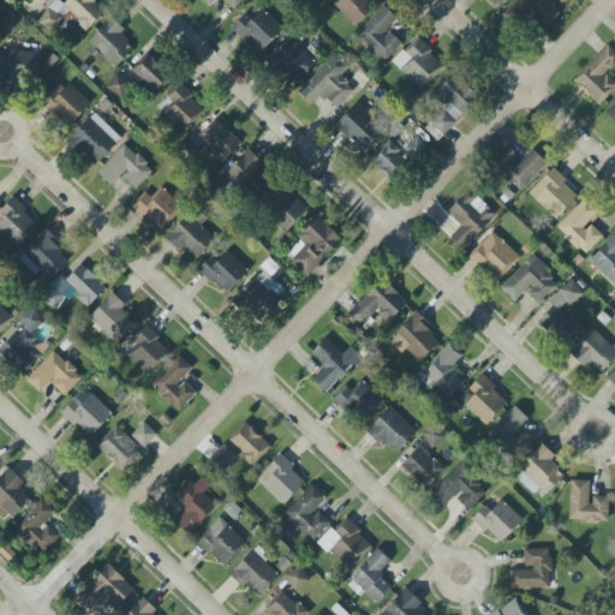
[(105,11),(93,0),(67,0),(64,5),(59,0),(55,0),(37,19),(52,33),(67,15),(87,31),(105,11)]
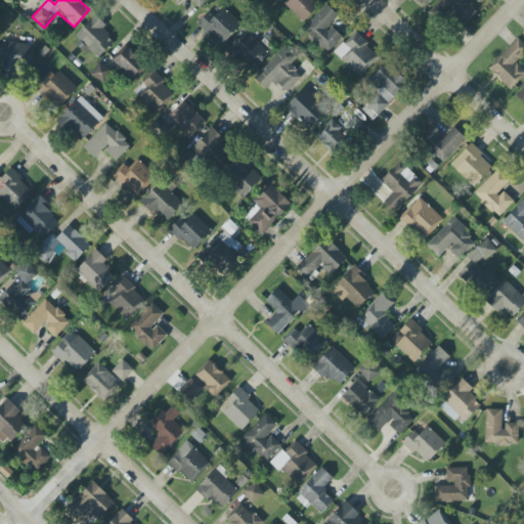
[(172,0),(178,6),(184,0),(190,0),(199,8),(208,0),(172,0)]
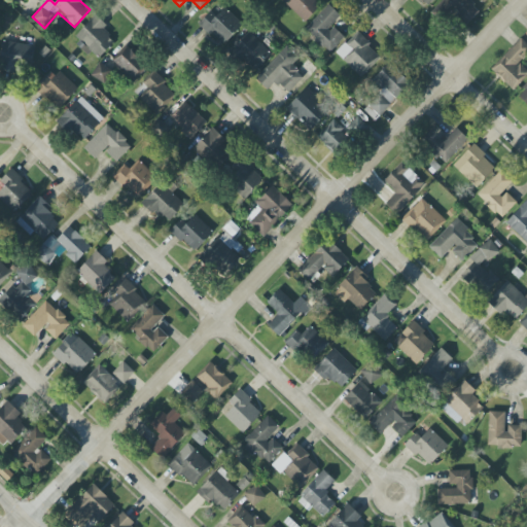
[(282,0),(306,23),(320,6),(313,0),(282,0)]
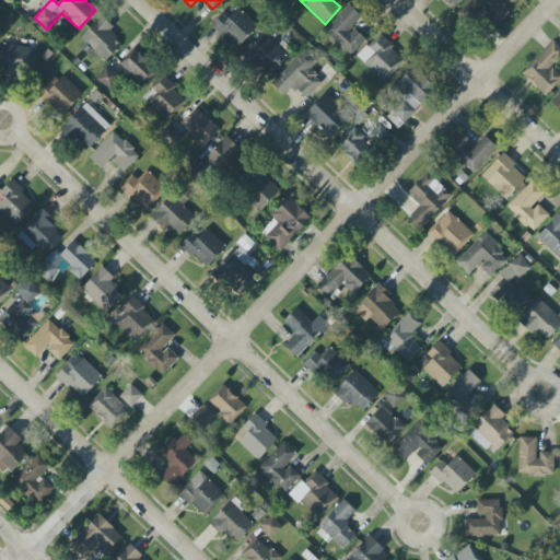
[(510,11),(497,0),(470,0),(458,13),(470,24),(479,15),(493,30),(510,11)]
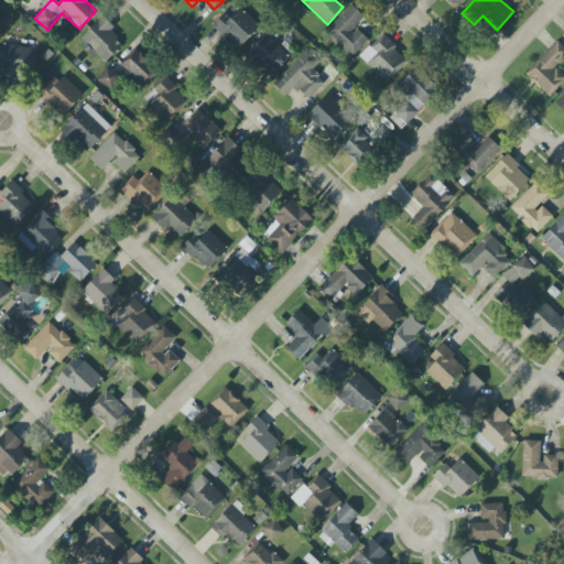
[(354,56),(368,41),(355,28),(365,17),(351,4),(327,31),(354,56)]
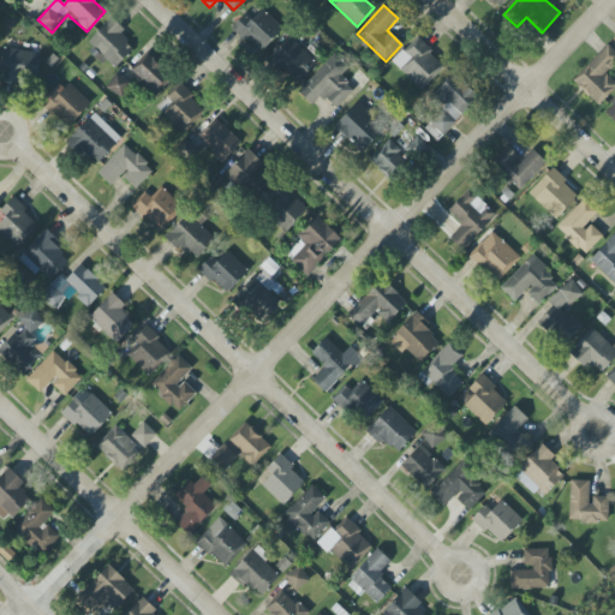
[(284,29),(262,9),(251,21),(245,15),(233,28),(261,54),(284,29)]
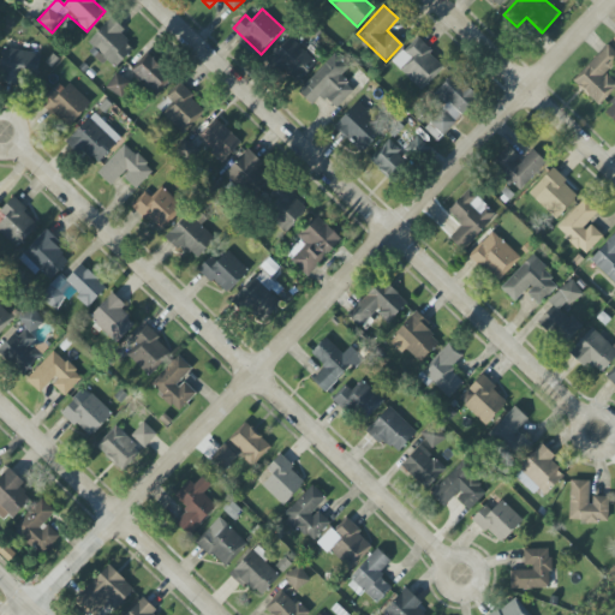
[(85,45),(113,70),(137,46),(109,21),(85,45)]
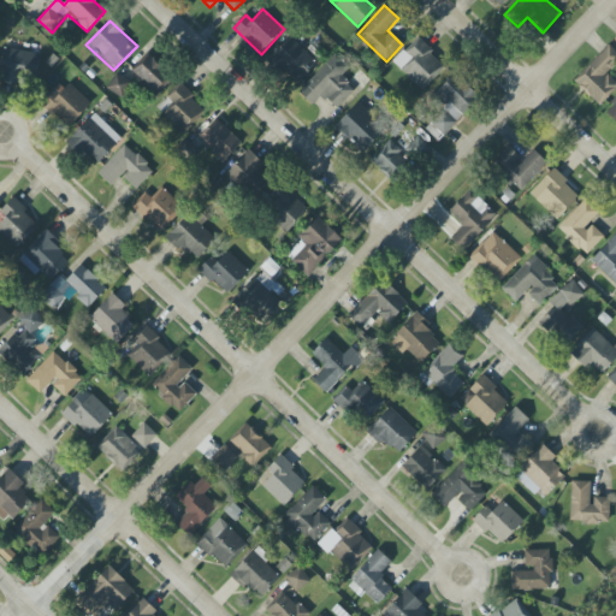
[(318,63),(290,36),(270,59),(297,84),(318,63)]
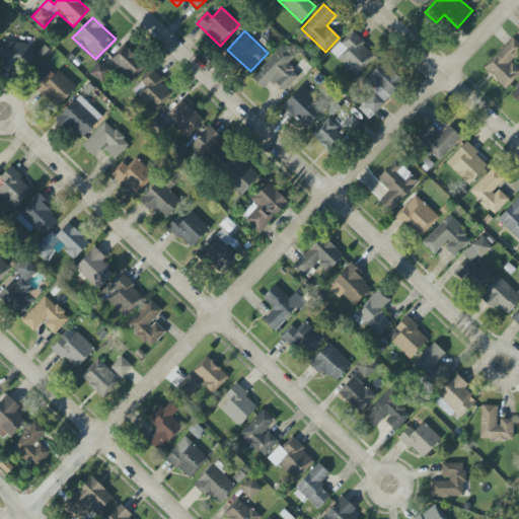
[(355,77),(376,57),(353,31),(331,52),(355,77)]
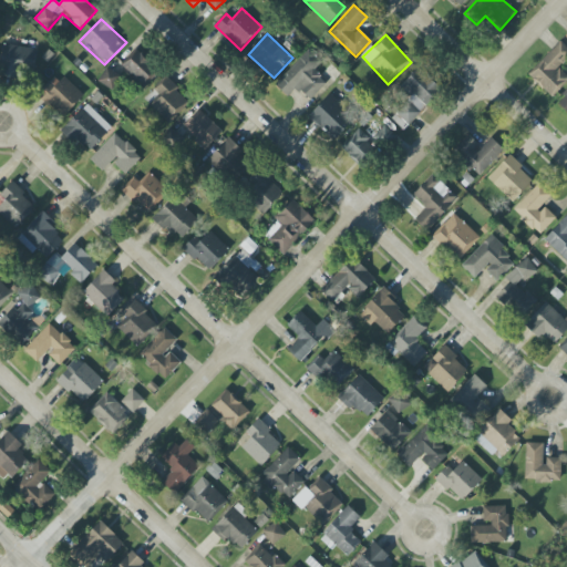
[(552,98),(566,81),(566,72),(565,73),(557,66),(566,55),(566,47),(560,41),(528,75),(552,98)]
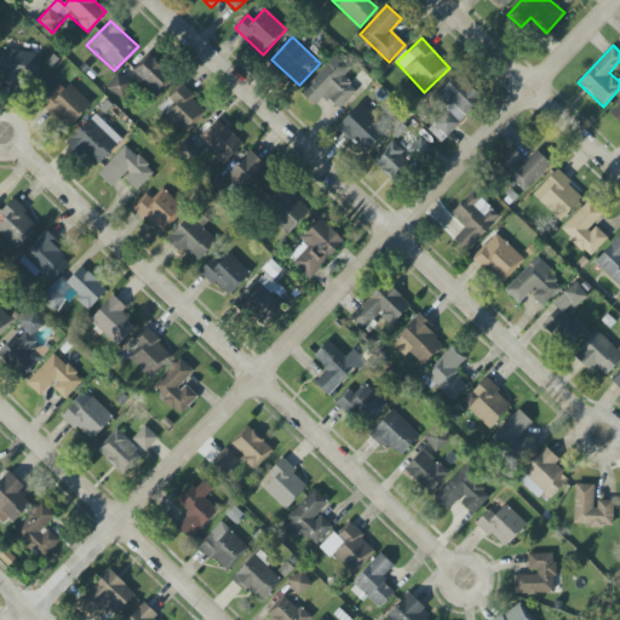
[(41,55),(5,49),(0,72),(0,79),(35,86),(41,55)]
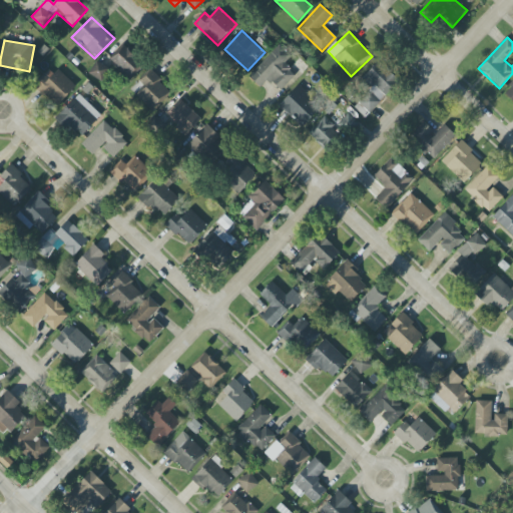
[(284,64),(291,56),(279,45),(249,77),(261,87),(268,79),(281,91),(296,75),(284,64)]
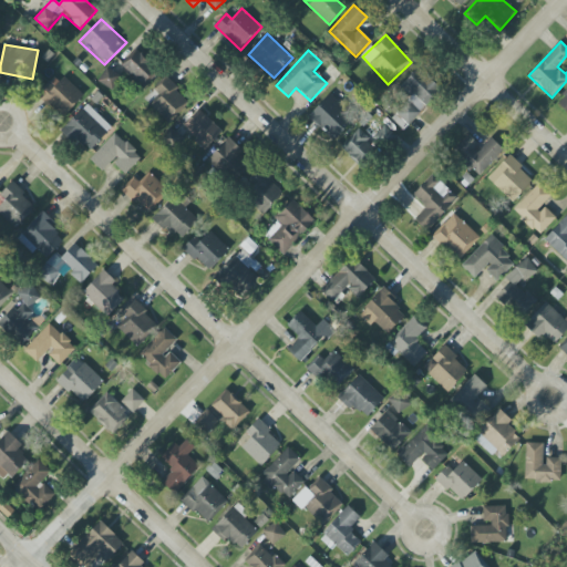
[(122,66),(142,89),(158,73),(138,51),(122,66)]
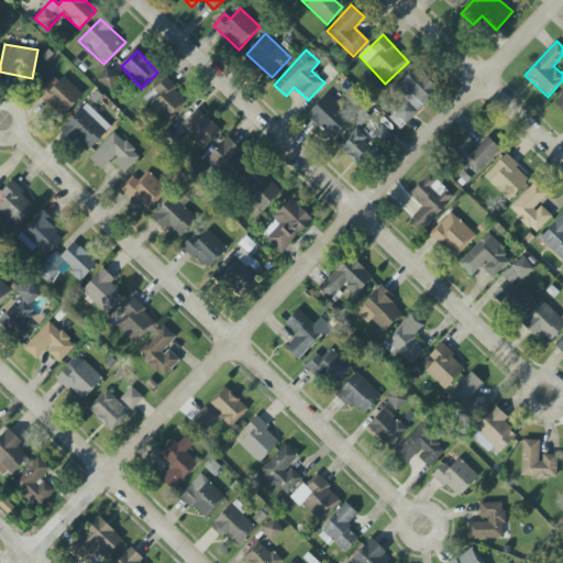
[(398,85),(409,97),(388,118),(400,129),(439,90),(416,67),(398,85)]
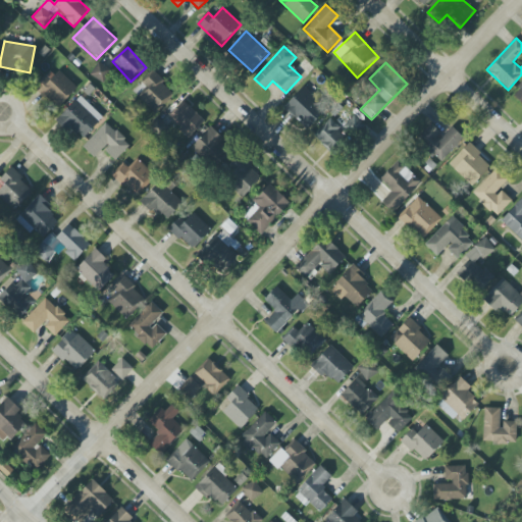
[(75,89),(52,67),(35,87),(58,108),(75,89)]
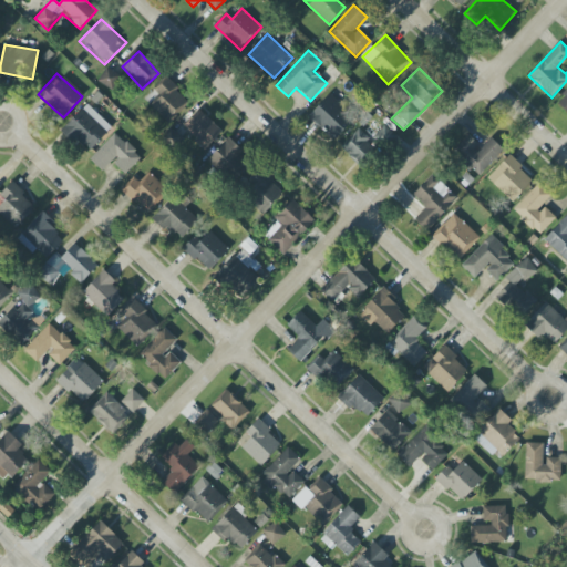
[(171,123),(191,102),(165,78),(145,100),(171,123)]
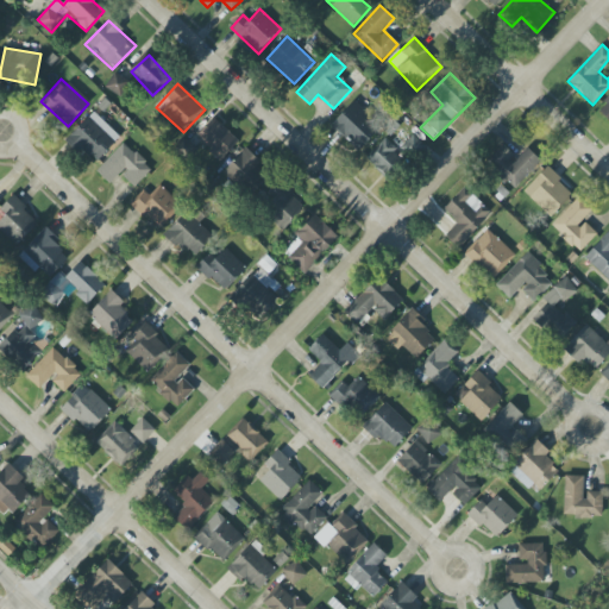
[(608,100),(598,112),(608,121),(608,100)]
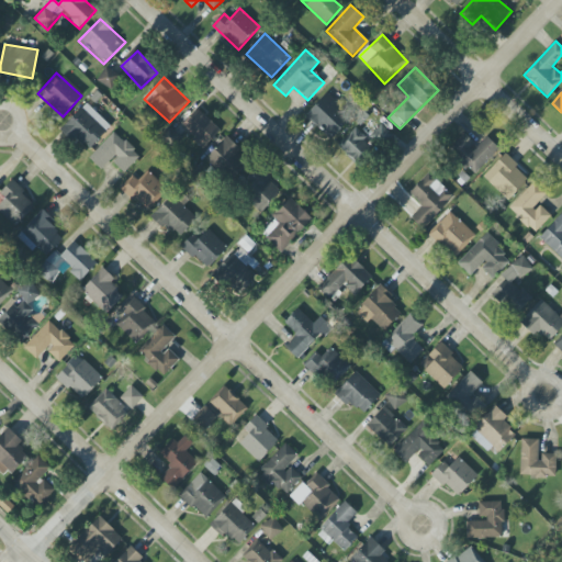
[(306,116),(332,139),(351,117),(326,94),(306,116)]
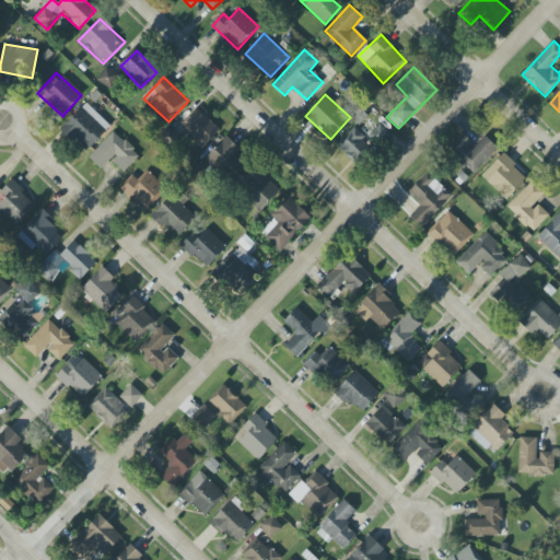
[(88,151),(111,126),(85,103),(62,128),(88,151)]
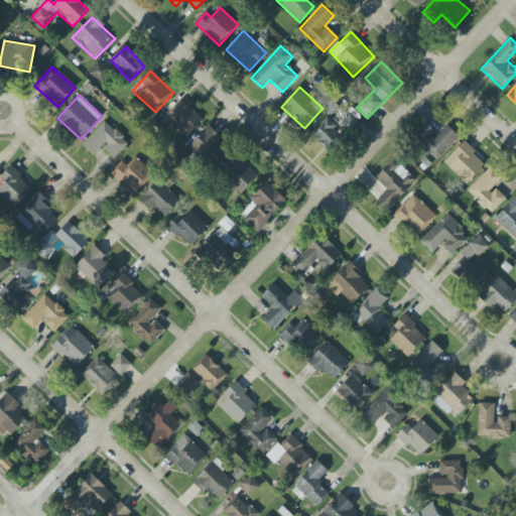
[(203,120),(181,100),(166,116),(187,136),(203,120)]
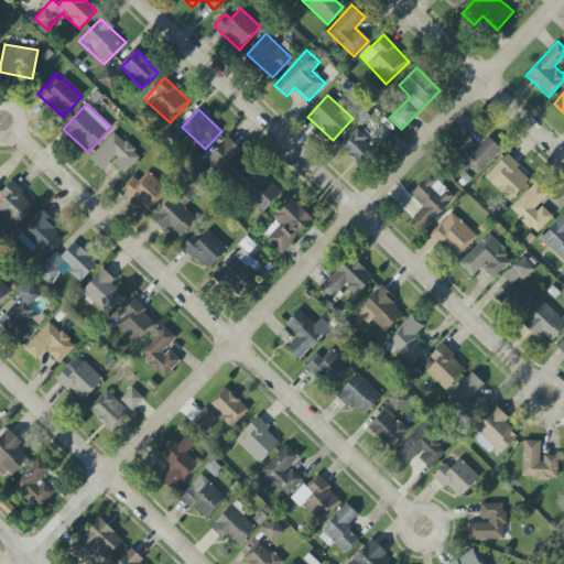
[(356,128),(339,147),(358,163),(376,143),(381,149),(393,134),(381,123),(368,138),(356,128)]
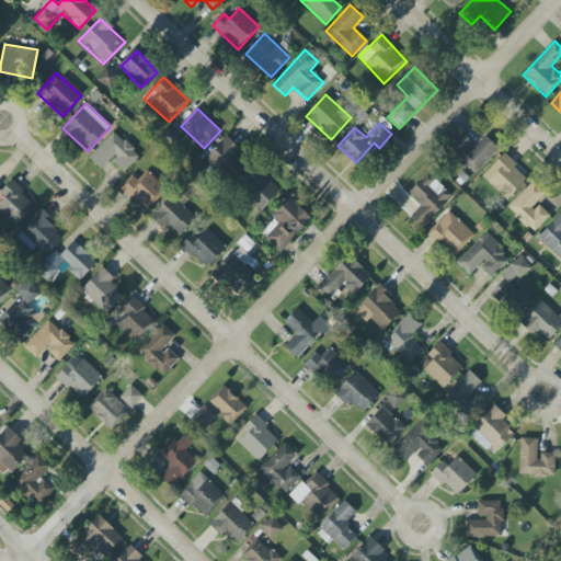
[(124,173),(140,156),(114,132),(89,158),(102,170),(111,161),(124,173)]
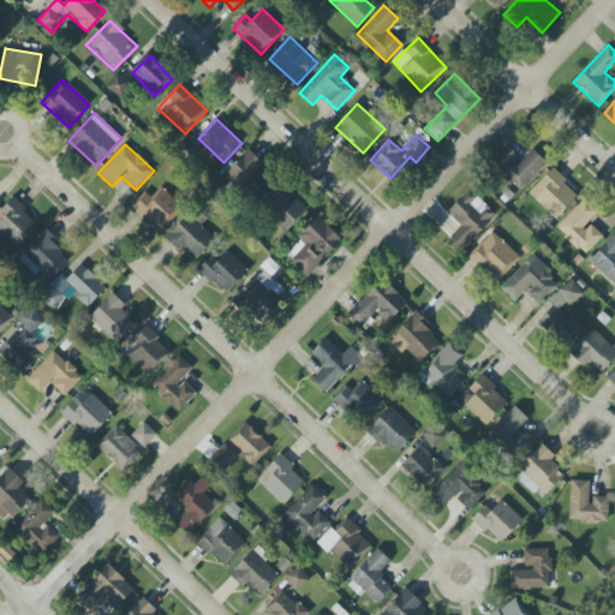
[(532,149),(523,160),(508,147),(490,166),(519,192),(547,162),(532,149)]
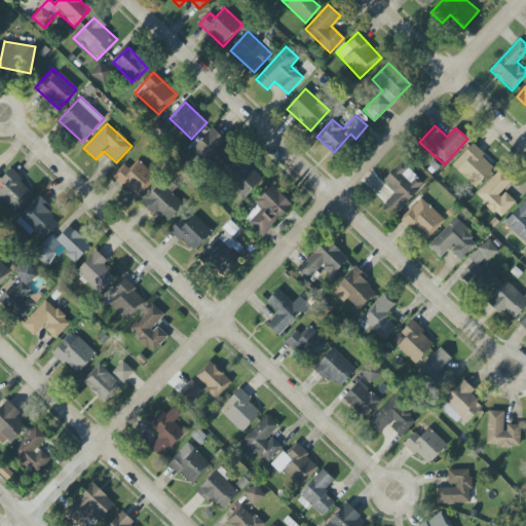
[(193,146),(215,170),(233,153),(213,129),(193,146)]
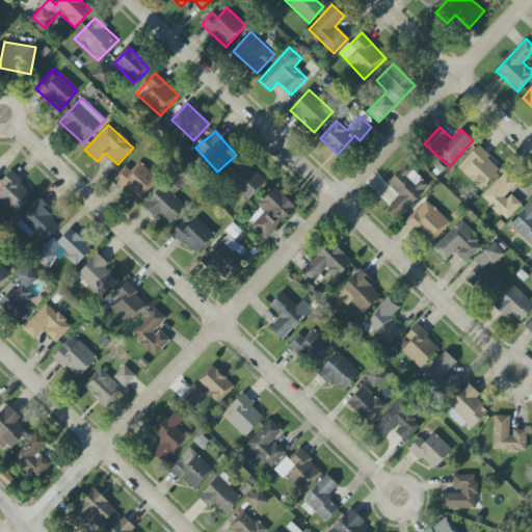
[(457,167),(481,190),(501,169),(477,147),(457,167)]
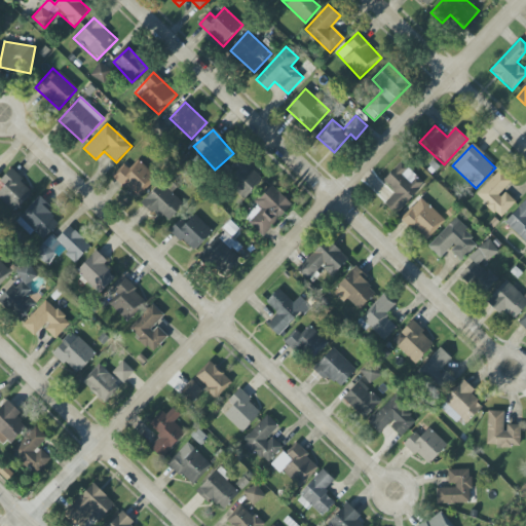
[(245,199),(263,179),(240,158),(222,178),(245,199)]
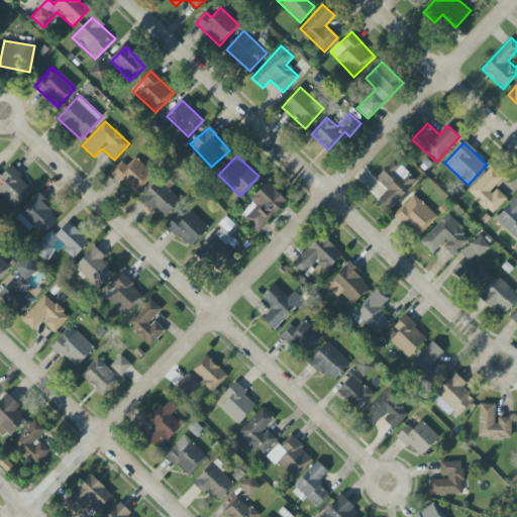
[(127,167),(122,162),(111,173),(135,195),(154,175),(135,158),(127,167)]
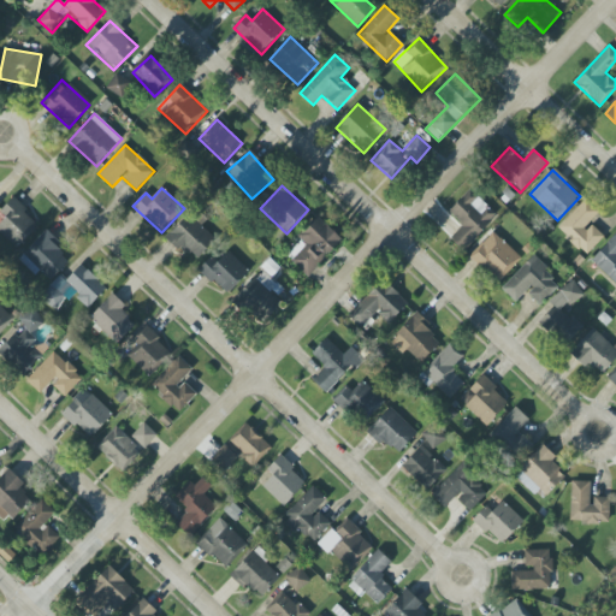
[(463,226),(451,237),(463,250),(498,218),(472,189),(449,211),(463,226)]
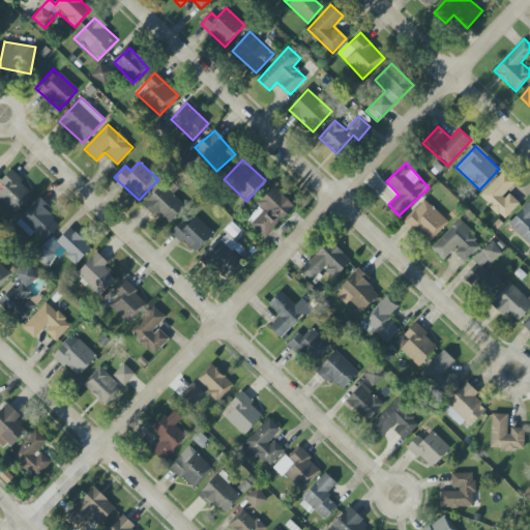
[(504,219),(520,204),(507,193),(517,183),(504,171),(479,197),(504,219)]
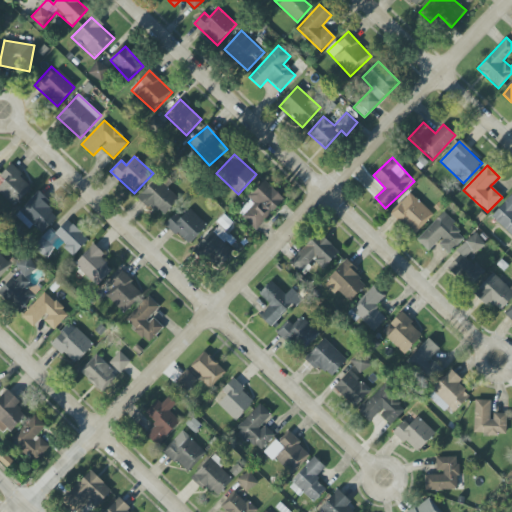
[(0,194),(13,207),(33,187),(11,166),(0,177),(0,194)]
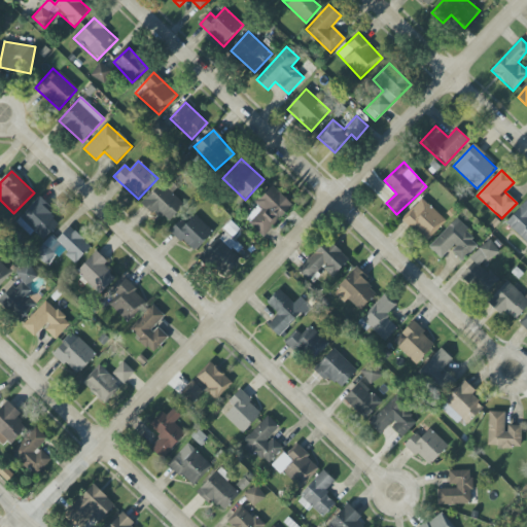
[(167,224),(184,205),(162,183),(143,202),(167,224)]
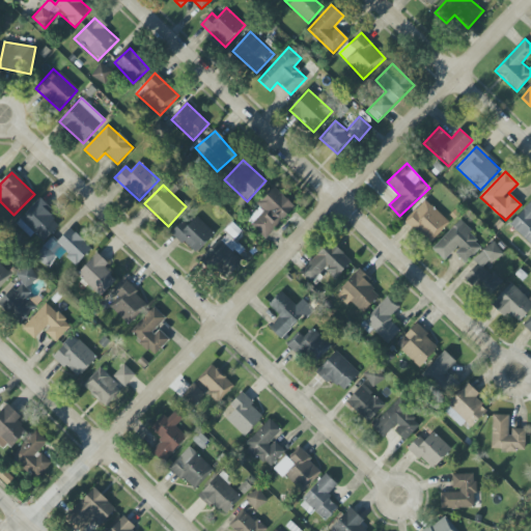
[(255,204),(259,208),(247,220),(264,238),(296,208),(275,187),(255,204)]
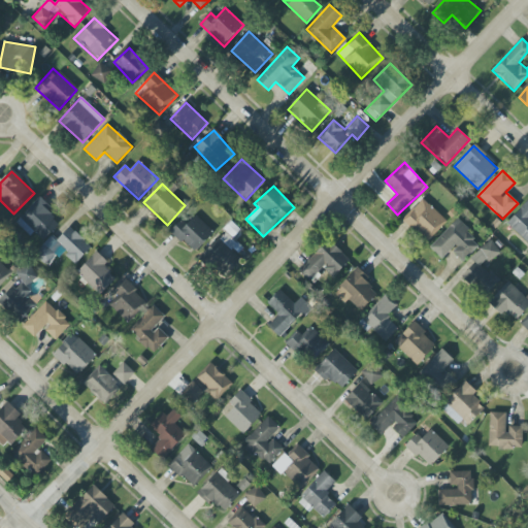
[(15,223),(30,236),(34,232),(43,240),(60,223),(47,212),(53,208),(39,197),(15,223)]
